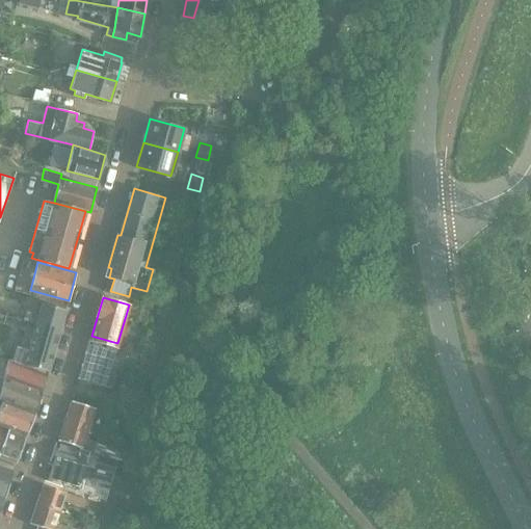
[(60,331),(67,308),(43,301),(40,313),(27,310),(24,319),(36,322),(60,331)]
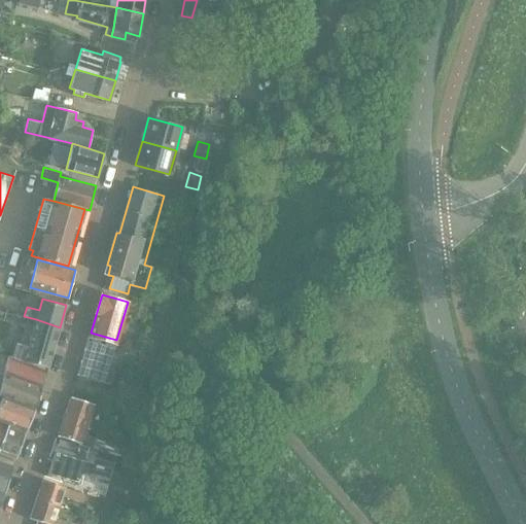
[(51,352),(60,327),(36,319),(29,346),(51,352)]
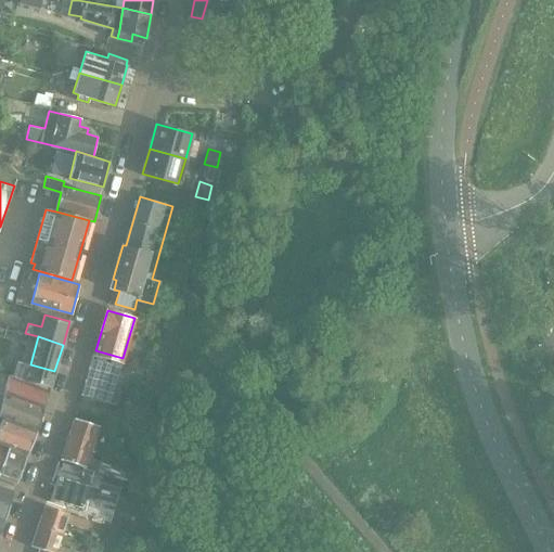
[(123,358),(95,350),(82,394),(115,403),(119,389),(114,388),(123,358)]
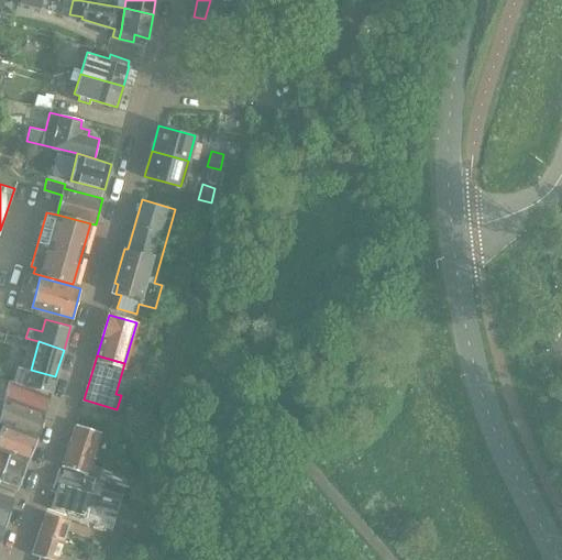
[(51,393),(55,376),(31,370),(18,365),(13,381),(51,393)]
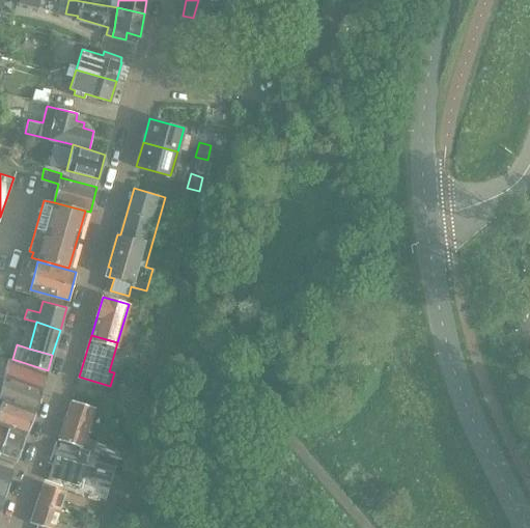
[(43,390),(48,370),(12,359),(8,358),(3,379),(43,390)]
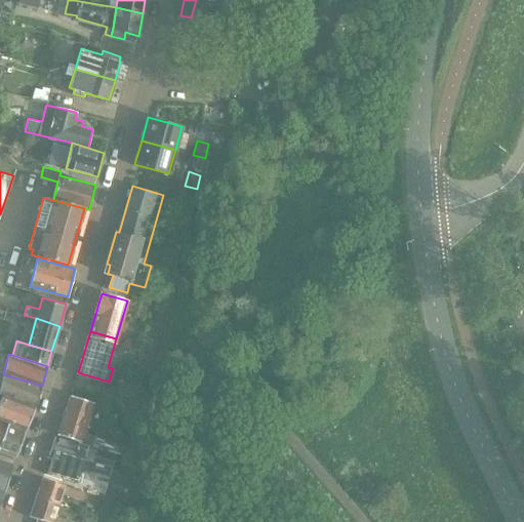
[(0,373),(0,393),(3,395),(36,405),(42,386),(3,374),(0,373)]
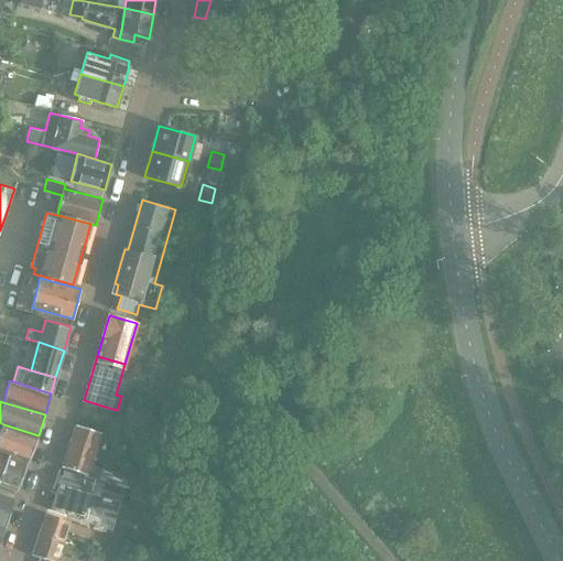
[(89,463),(100,432),(76,423),(63,466),(99,478),(104,467),(89,463)]
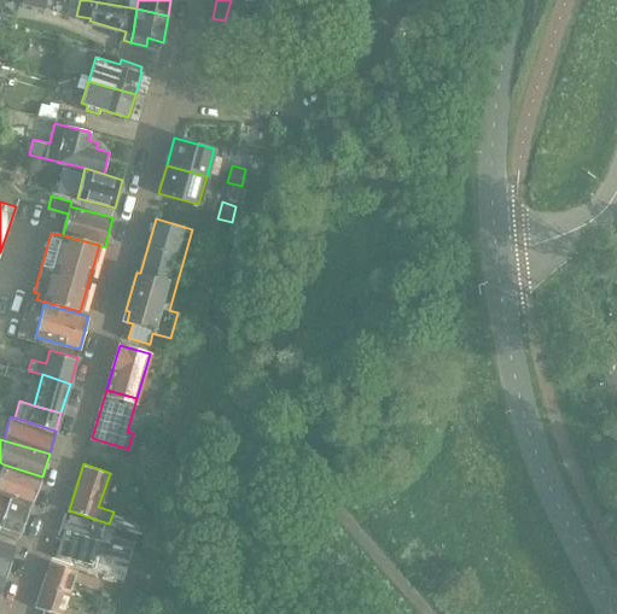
[(31,506),(42,477),(4,465),(0,473),(0,492),(9,496),(31,506)]
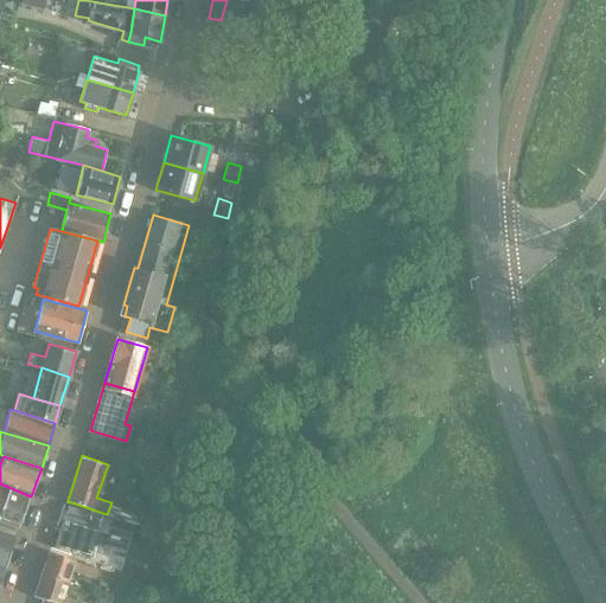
[(0,519),(19,526),(31,496),(8,487),(1,508),(0,511),(0,519)]
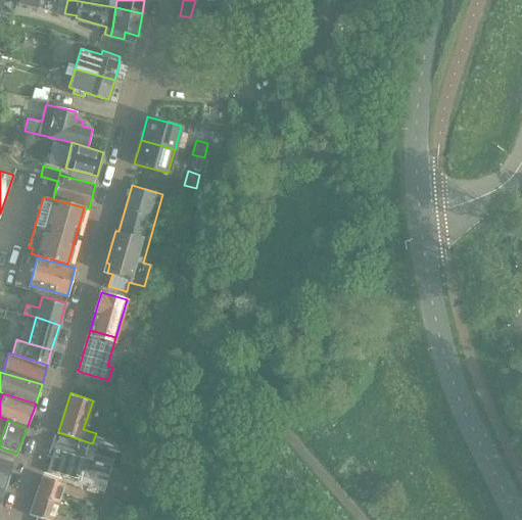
[(77,480),(88,443),(56,433),(50,453),(53,454),(48,471),(77,480)]
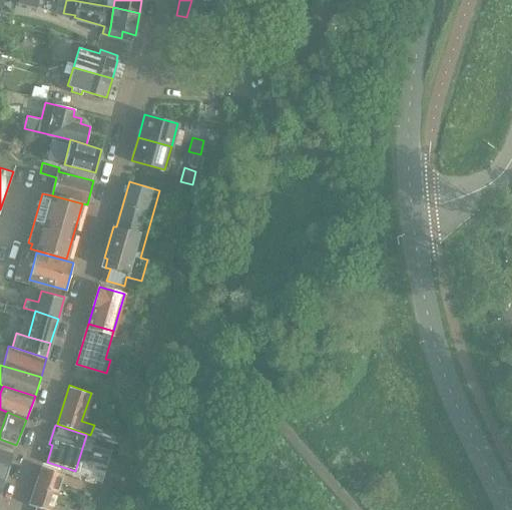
[(113,443),(116,435),(93,428),(90,436),(113,443)]
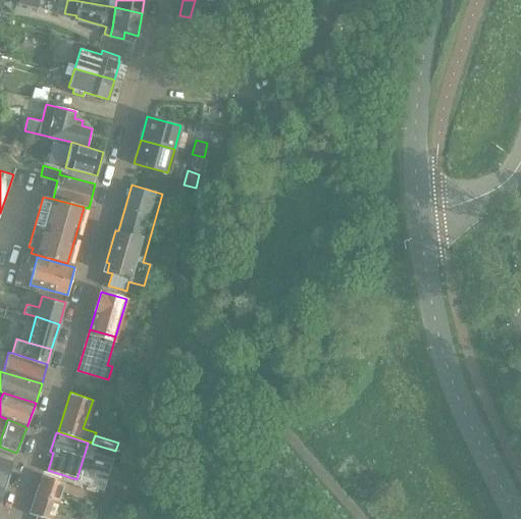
[(97,446),(91,444),(88,452),(94,454),(97,446)]
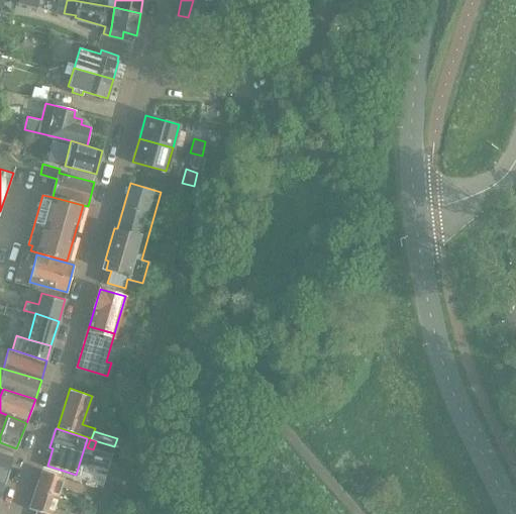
[(114,447),(96,441),(92,453),(109,458),(110,459),(114,447)]
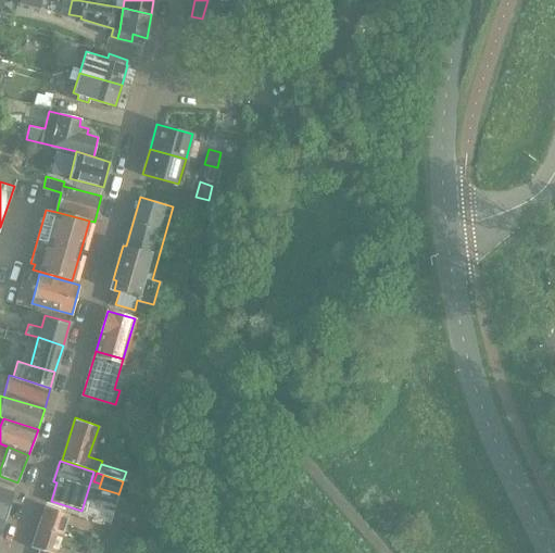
[(0,535),(14,492),(0,487),(0,535)]
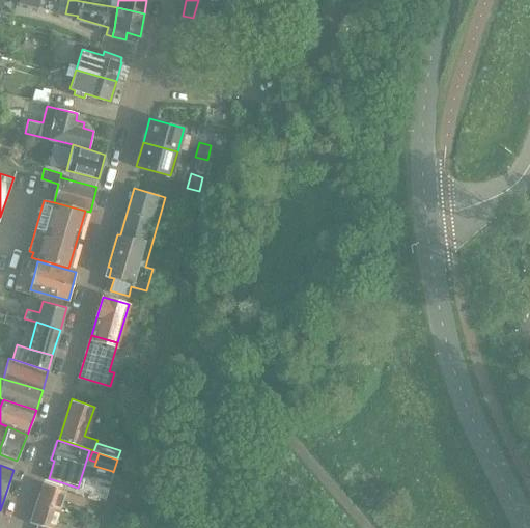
[(94,466),(91,477),(109,483),(113,472),(112,471),(94,466)]
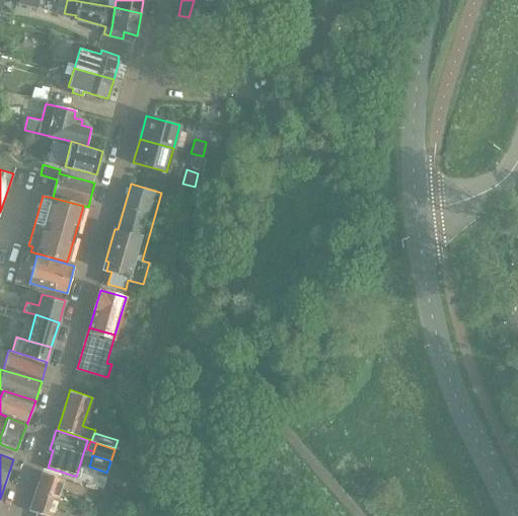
[(58,497),(64,478),(43,471),(37,491),(58,497)]
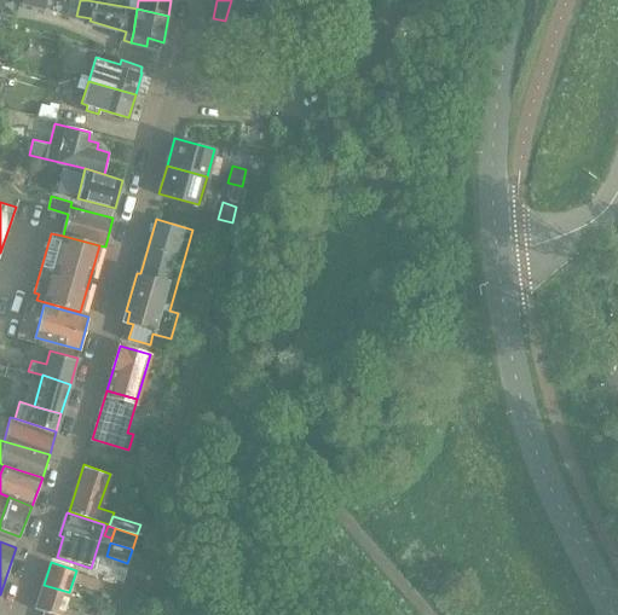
[(78,614),(79,610),(64,607),(69,592),(44,585),(36,607),(46,610),(44,614),(78,614)]
